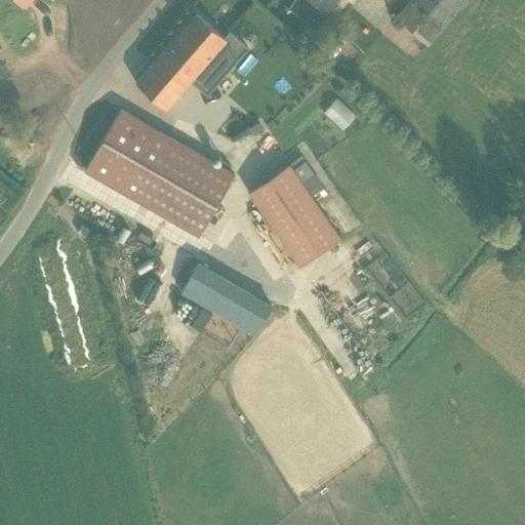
[(412,0),(399,16),(431,42),(466,0),(412,0)]
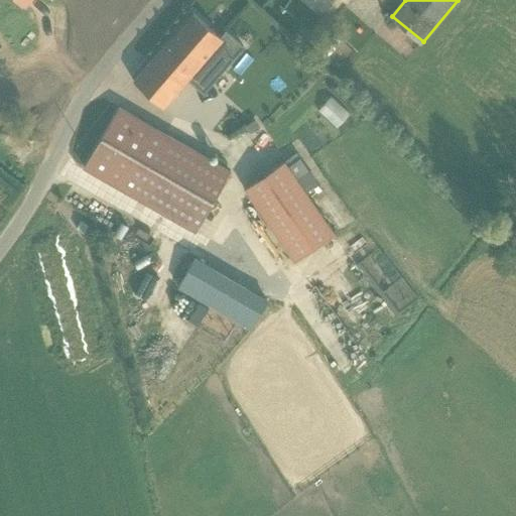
[(188,81),(204,94),(245,46),(225,29),(218,36),(191,14),(132,82),(163,109),(188,81)]
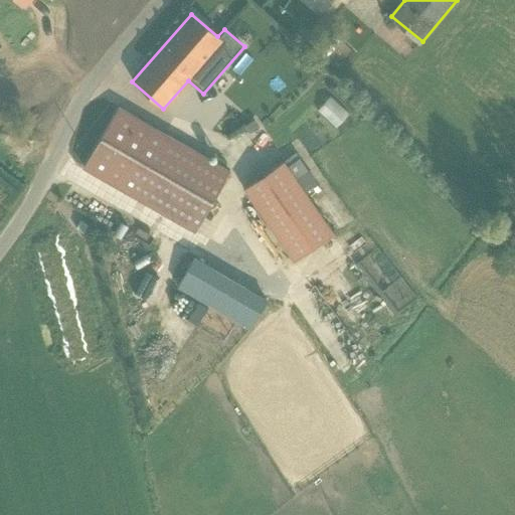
[(305,107),(323,128),(335,118),(317,97),(305,107)]
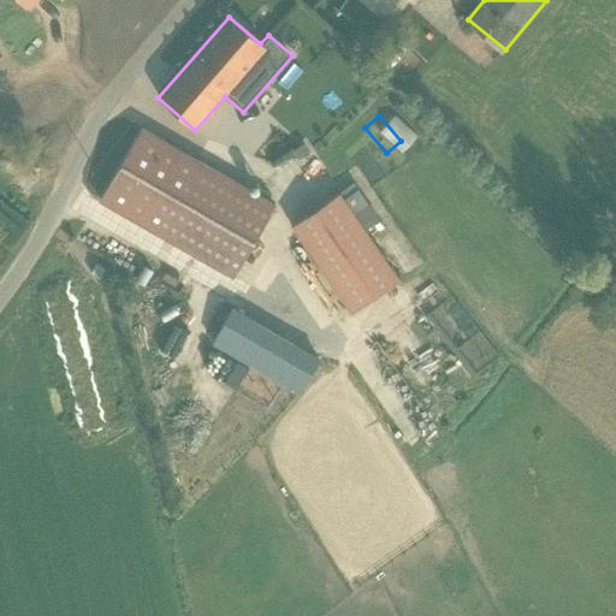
[(146,135),(106,203),(235,277),(274,209),(146,135)]
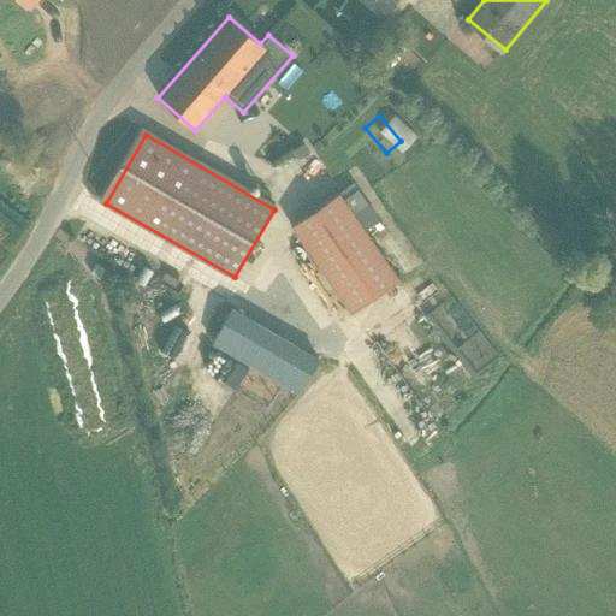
[(290,179),(343,160),(336,141),(283,160),(290,179)]
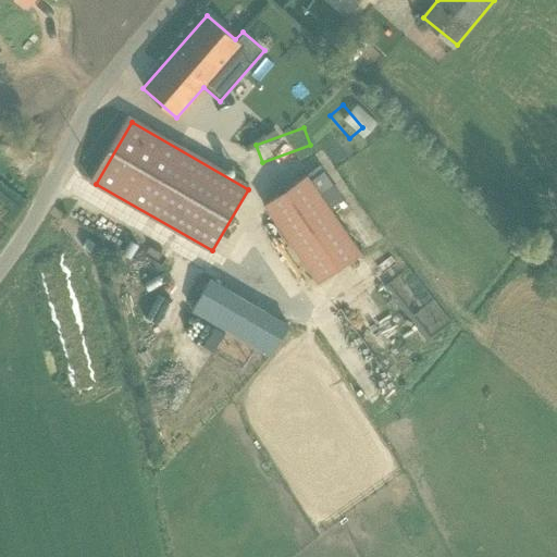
[(320,166),(264,203),(319,283),(361,255),(330,209),(343,200),(320,166)]
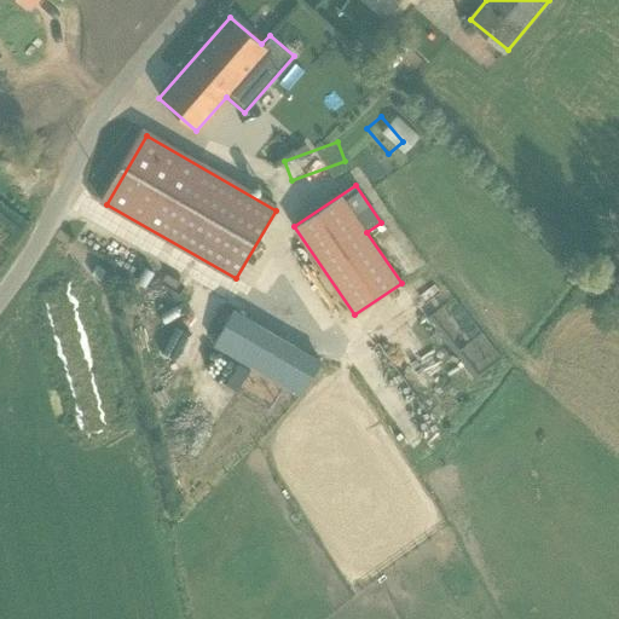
[(235,311),(214,346),(300,394),(319,359),(235,311)]
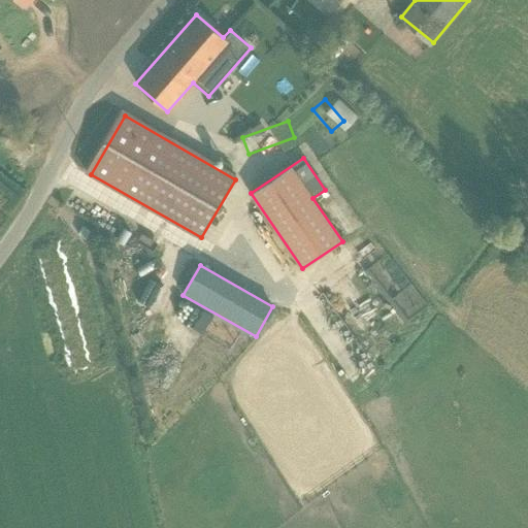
[(154,389),(166,362),(150,355),(143,368),(137,365),(131,378),(154,389)]
